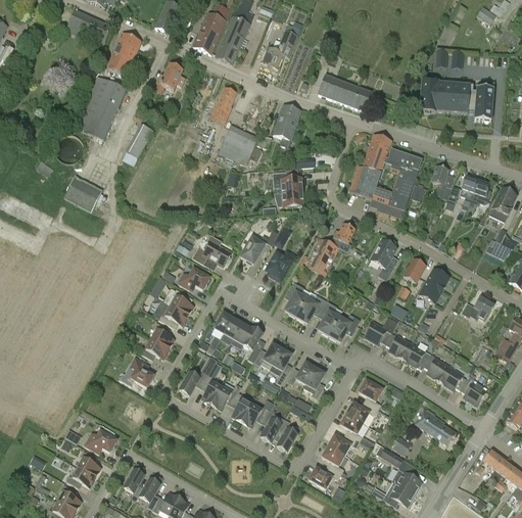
[(167,0),(155,26),(170,33),(181,6),(183,0),(168,0),(167,0)]
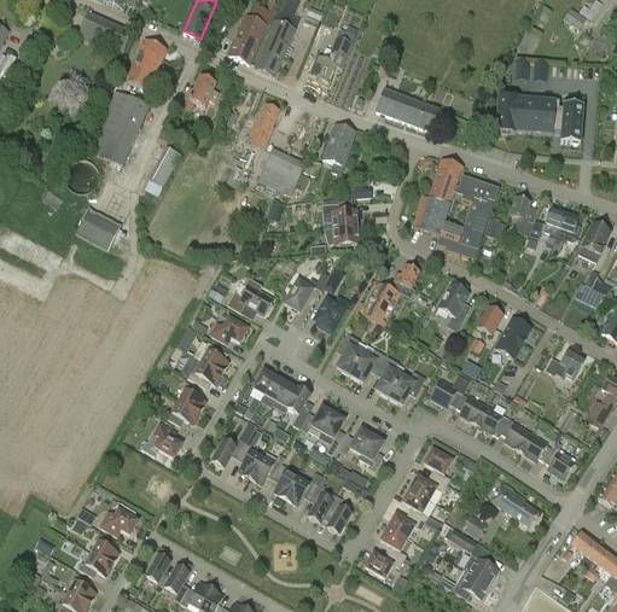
[(272,0),(269,6),(268,6),(266,10),(274,15),(281,0),(272,0)]
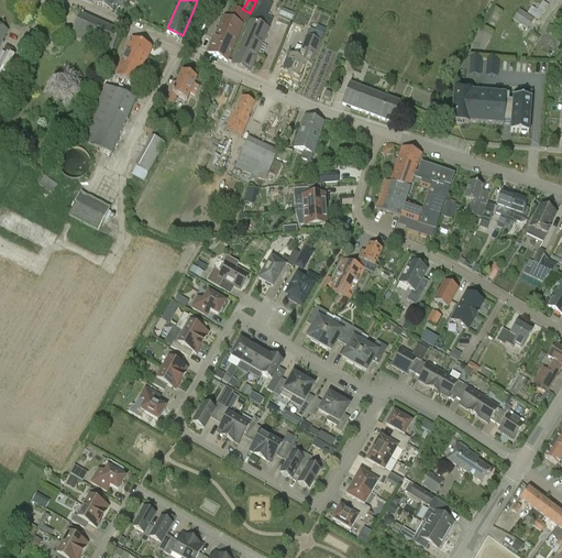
[(539,3),(533,0),(529,8),(540,14),(550,0),(541,0),(539,3)]
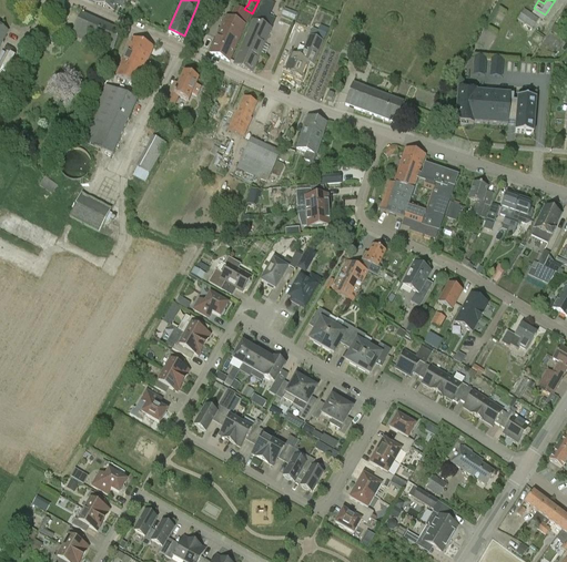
[(296,14),(300,7),(287,2),(284,9),(296,14)]
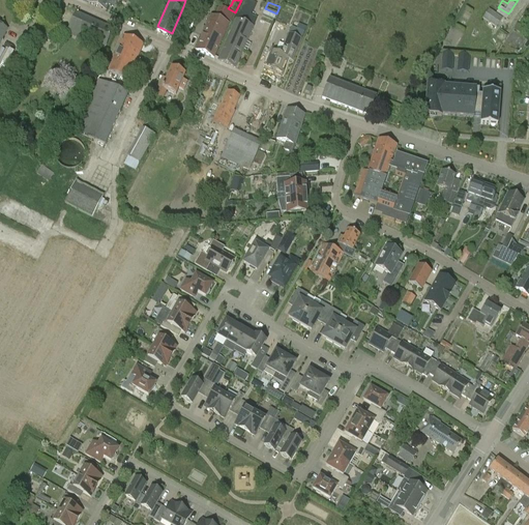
[(483,15),(497,24),(503,15),(490,5),(483,15)]
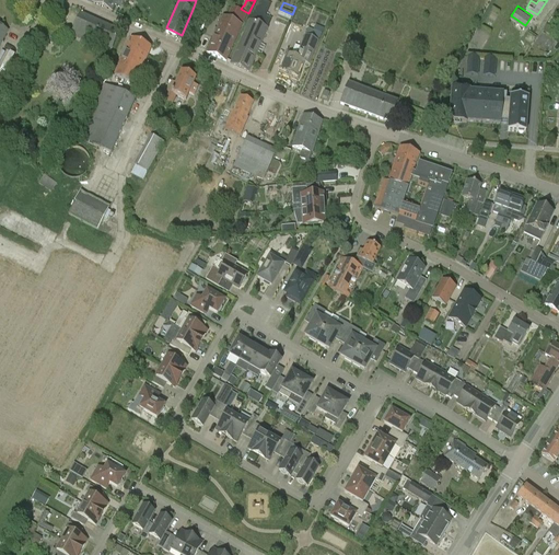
[(120,26),(81,9),(71,31),(91,39),(93,36),(112,45),(120,26)]
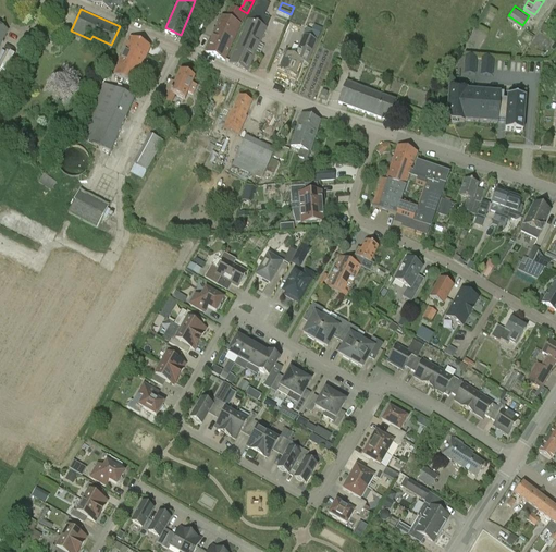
[(207,48),(225,57),(242,22),(222,13),(207,48)]
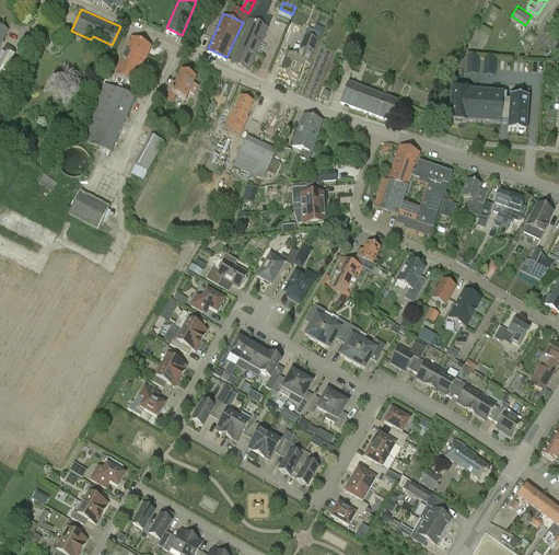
[(232,59),(249,67),(268,24),(251,15),(251,16),(232,59)]
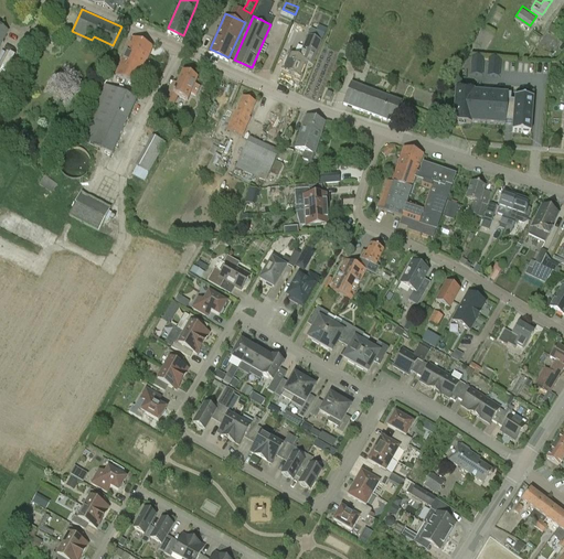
[(291,29),(300,33),(306,21),(297,17),(291,29)]
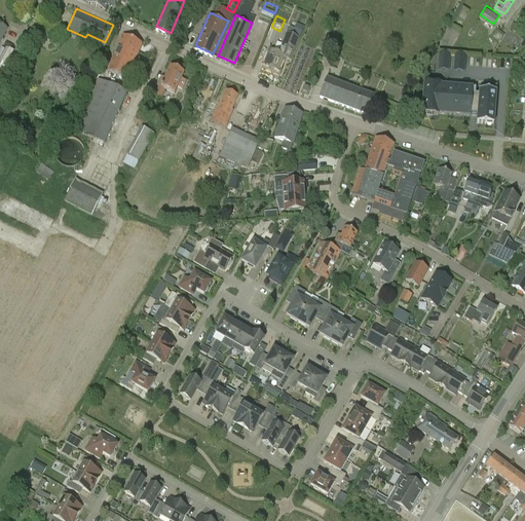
[(279,68),(285,53),(291,57),(300,35),(287,30),(278,50),(270,47),(265,62),(279,68)]
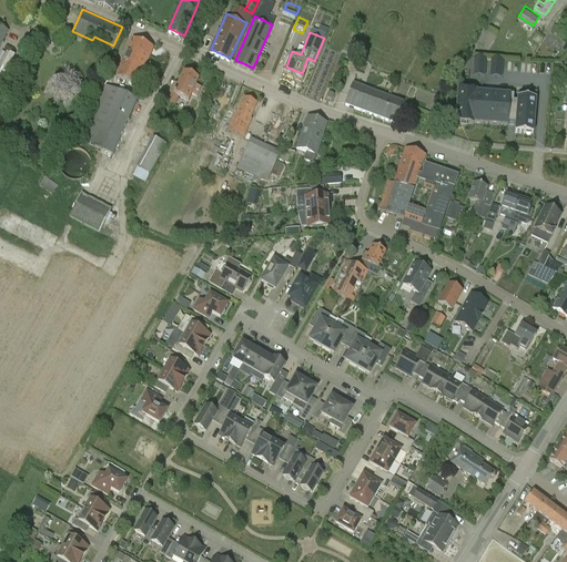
[(133,33),(117,72),(137,81),(154,43),(133,33)]
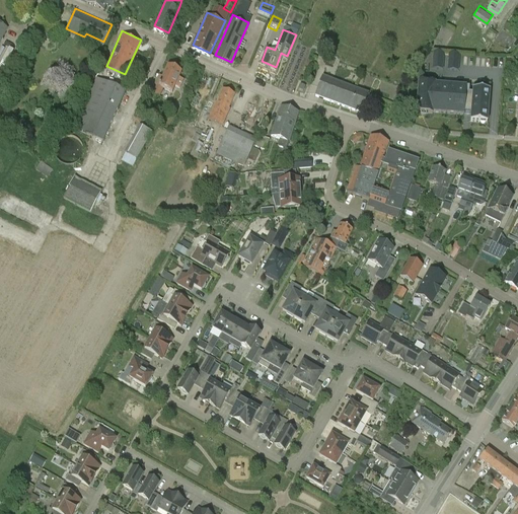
[(434,48),(433,64),(443,65),(445,49),(434,48)]
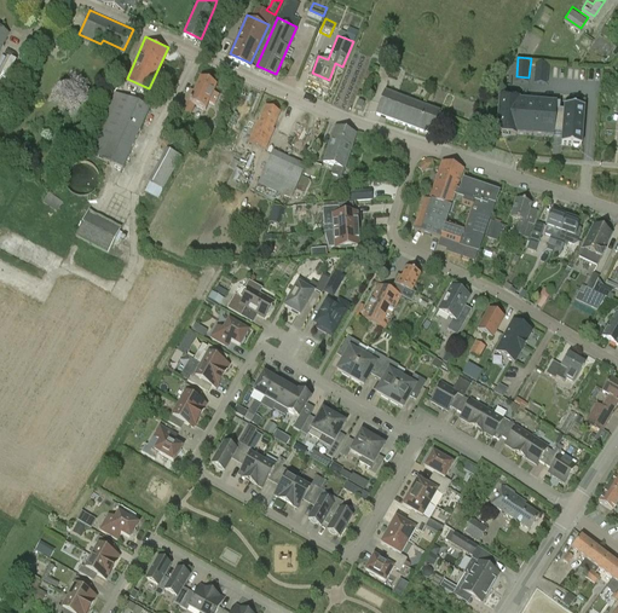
[(549,59),(536,59),(535,79),(547,79),(549,59)]
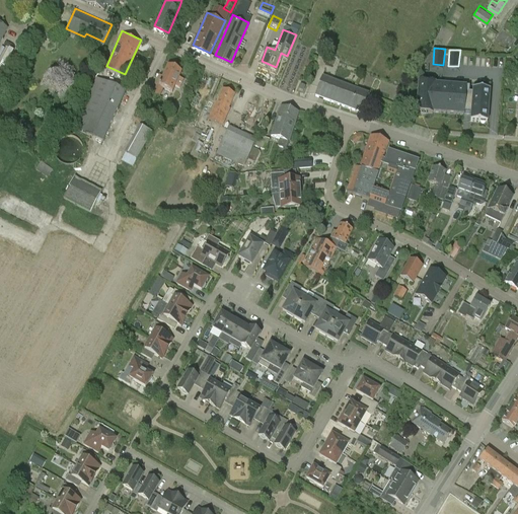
[(173,88),(175,82),(180,84),(183,76),(179,74),(182,68),(168,62),(163,73),(160,71),(155,80),(157,81),(153,89),(152,89),(150,94),(160,99),(162,93),(160,92),(164,84),(173,88)]
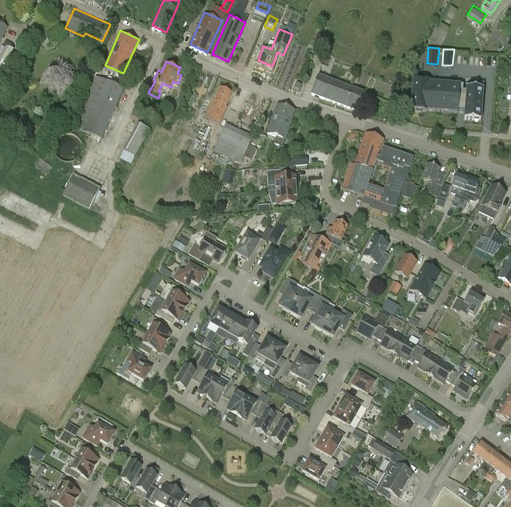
[(319,72),(312,91),(357,108),(364,89),(319,72)]
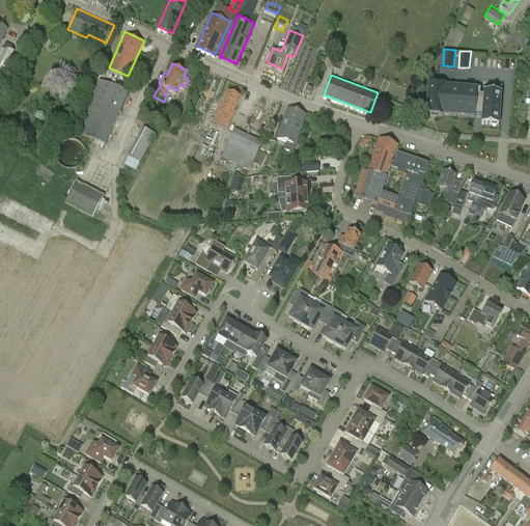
[(129,89),(100,76),(76,128),(106,141),(129,89)]
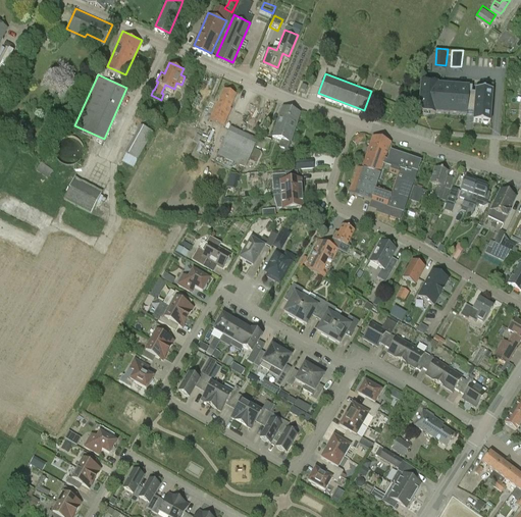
[(438,80),(422,79),(419,109),(435,110),(435,109),(467,111),(467,109),(474,110),(474,118),(490,119),(492,87),(476,86),(476,90),(469,89),(469,83),(437,81),(438,80)]
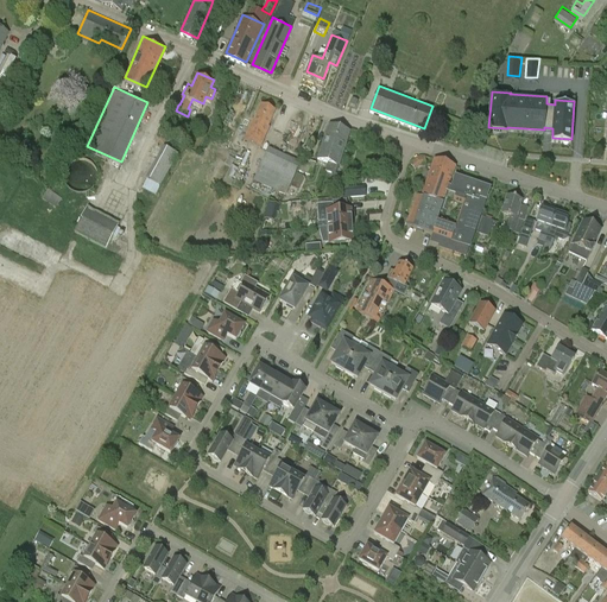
[(260,143),(270,124),(269,122),(276,107),(261,101),(255,116),(245,112),(233,138),(244,143),(246,137),(260,143)]
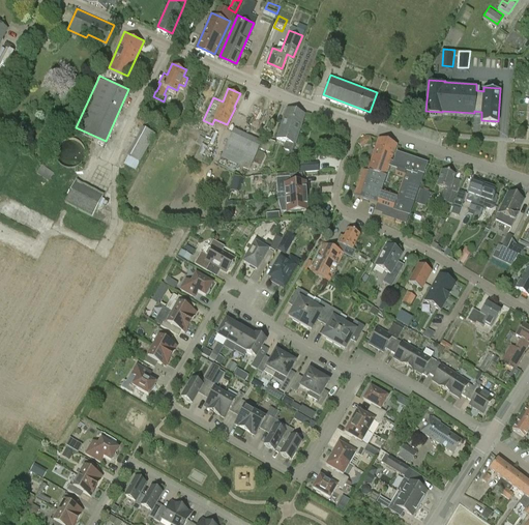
[(277,135),(287,138),(296,108),(287,105),(277,135)]
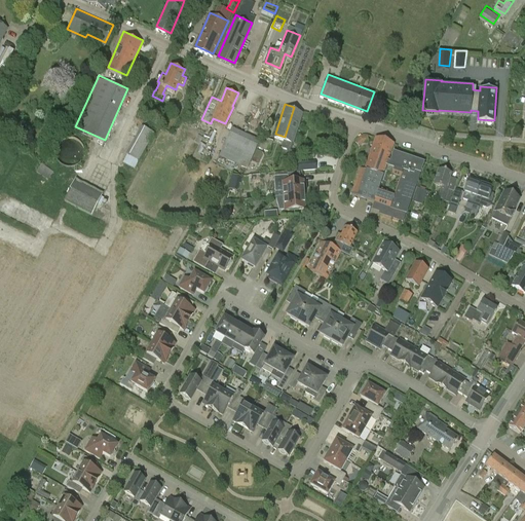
[(303,110),(294,107),(285,137),(282,144),(291,147),(293,140),(294,140),(303,110)]
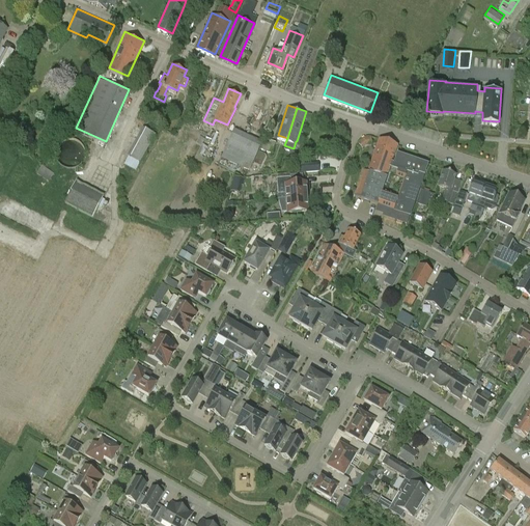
[(137,166),(141,159),(156,131),(143,123),(128,151),(123,159),(137,166)]
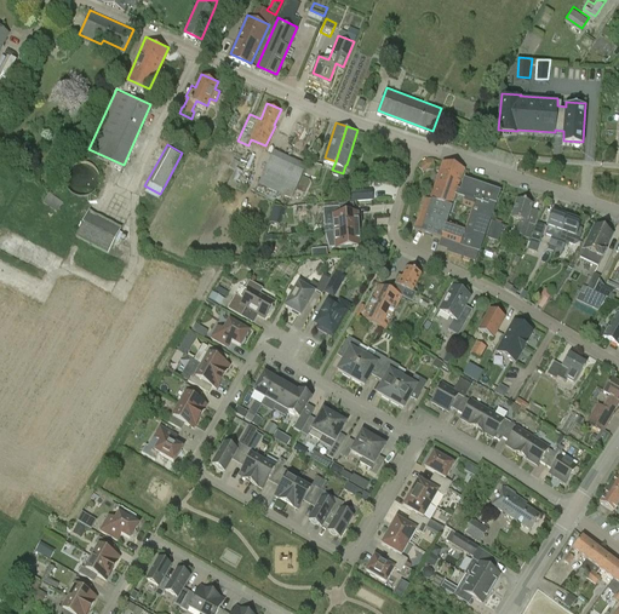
[(231,161),(238,165),(230,179),(236,182),(245,166),(238,162),(241,155),(236,153),(231,161)]
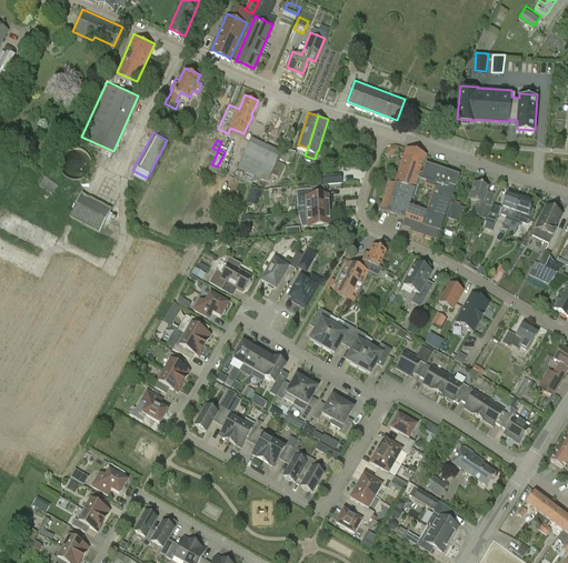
[(401,149),(400,141),(388,143),(389,151),(401,149)]
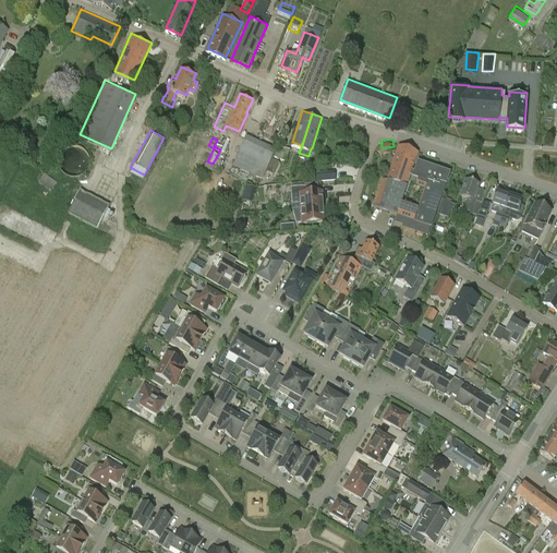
[(71,172),(74,173),(77,172),(80,172),(81,171),(83,171),(84,170),(85,169),(87,167),(87,166),(88,165),(89,164),(89,161),(91,159),(91,157),(91,155),(89,153),(88,151),(87,148),(86,146),(84,145),(82,143),(80,142),(77,142),(75,142),(73,142),(71,142),(69,143),(67,143),(65,144),(64,145),(62,147),(61,148),(60,151),(60,153),(59,154),(59,156),(59,157),(59,159),(59,160),(60,163),(60,164),(61,166),(62,167),(63,168),(65,170),(67,171),(69,172),(71,172)]
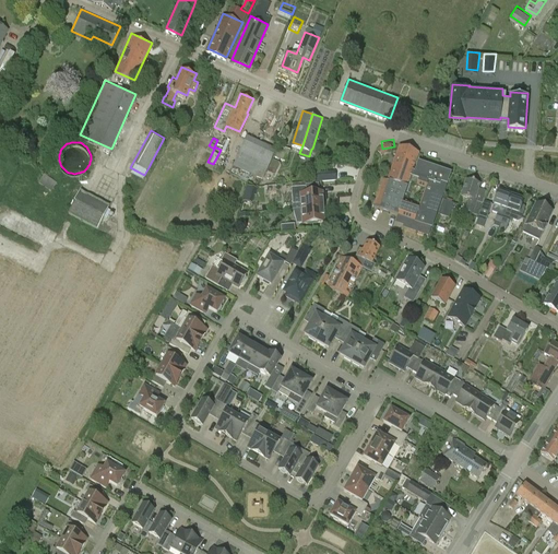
[(291,146),(280,142),(275,153),(277,154),(277,155),(287,158),(291,146)]
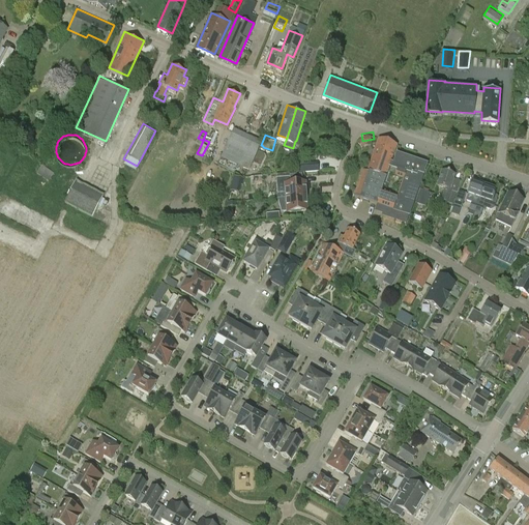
[(361,195),(377,200),(381,186),(387,170),(391,158),(397,141),(379,135),(369,168),(363,166),(355,192),(361,194),(361,195)]
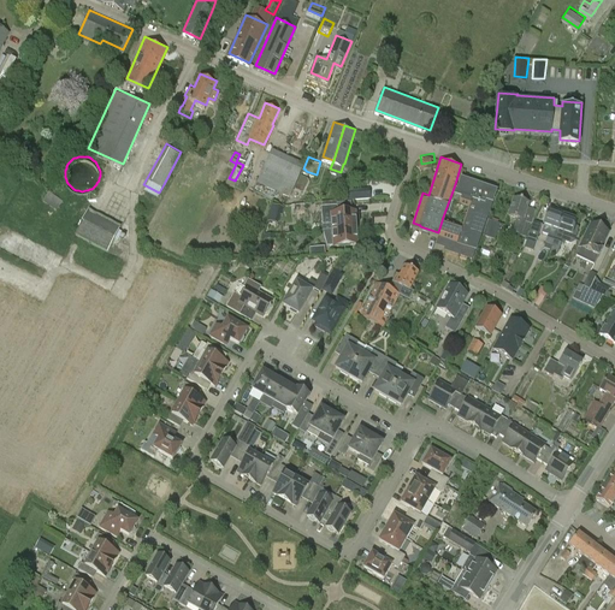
[(443,217),(438,232),(448,236),(445,246),(473,255),(497,187),(462,175),(459,185),(455,184),(450,197),(469,203),(462,223),(443,217)]
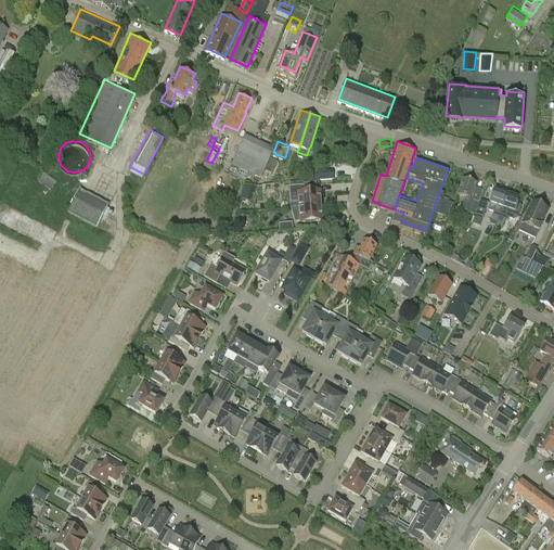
[(318,166),(319,176),(334,175),(333,165),(318,166)]
